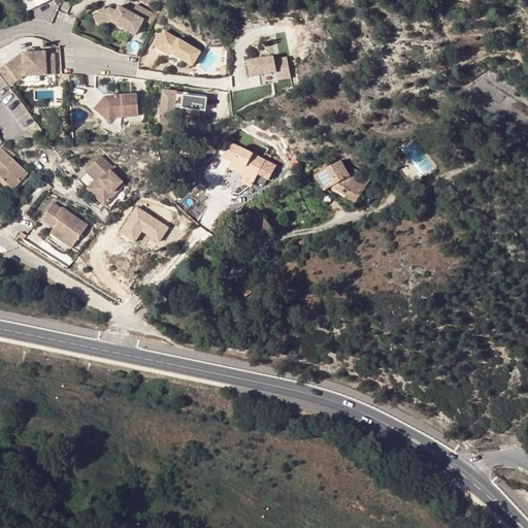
[(23,0),(27,9),(46,0),(23,0)]
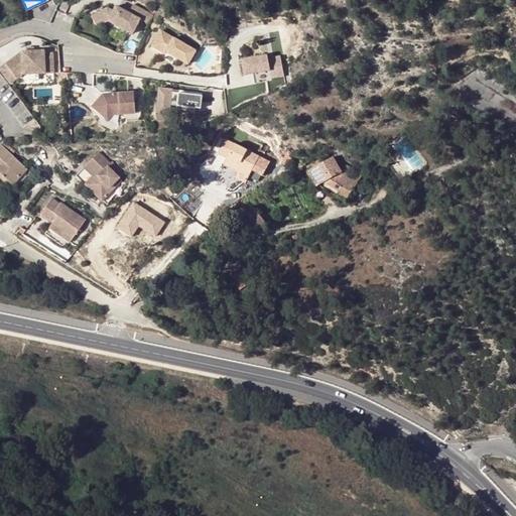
[(153,13),(133,2),(128,11),(115,4),(107,19),(132,32),(139,17),(147,22),(149,22),(151,19),(153,13)]
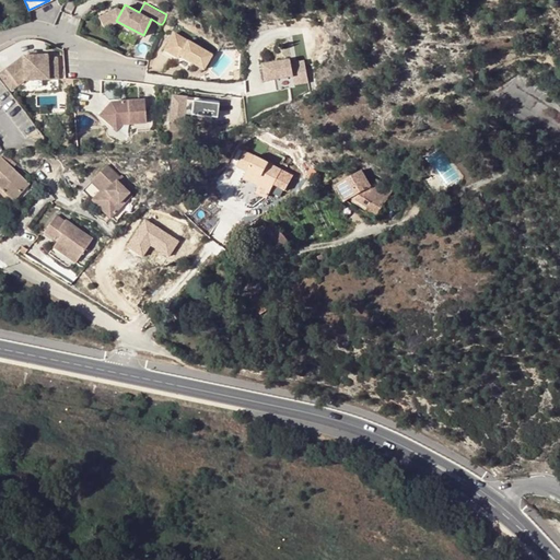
[(212,54),(174,31),(162,53),(175,60),(178,54),(203,68),(212,54)]
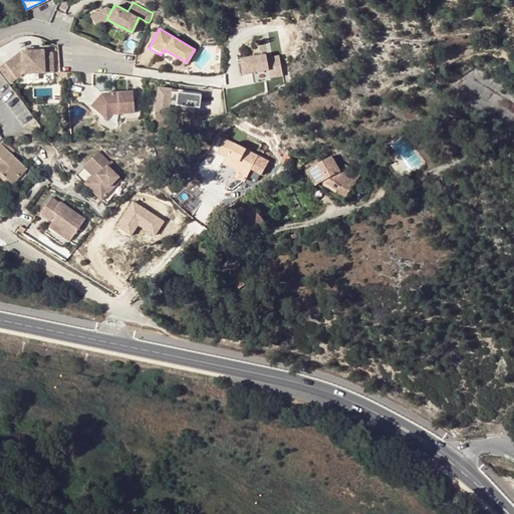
[(26,50),(20,50),(0,67),(11,83),(21,73),(27,72),(37,72),(52,71),(51,52),(42,52),(42,49),(33,50),(26,50)]
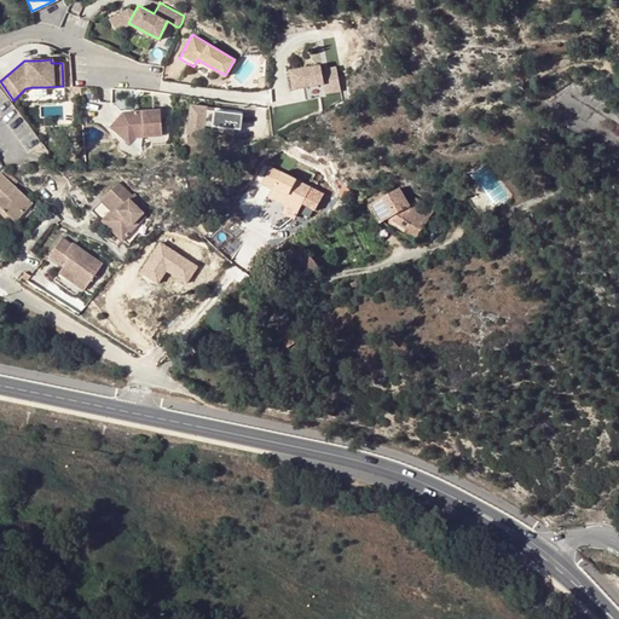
[(293,88),(304,86),(324,82),(325,92),(340,90),(336,65),(322,68),(320,64),(289,70),(293,88)]
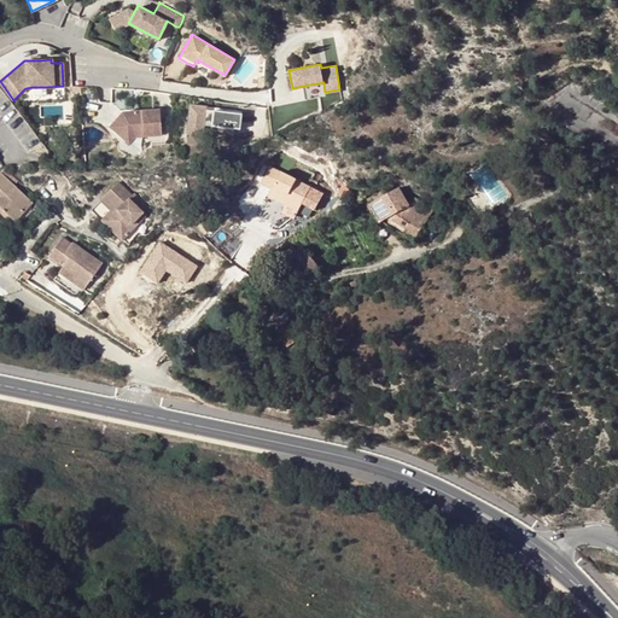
[(324,82),(303,86),(307,98),(326,94),(325,92),(324,82)]
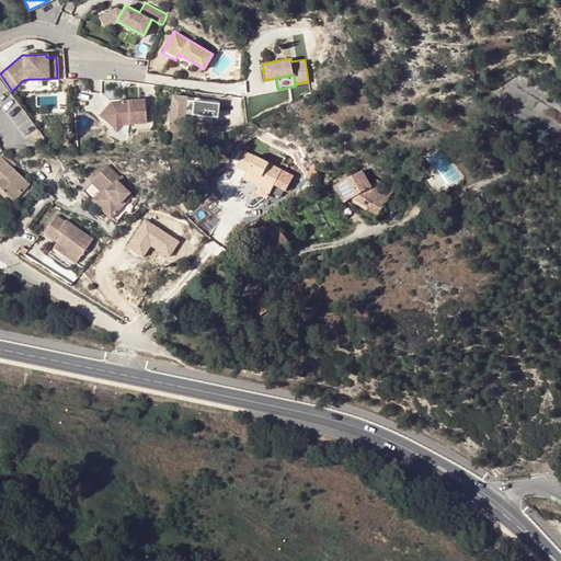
[(111,101),(100,114),(117,129),(122,123),(147,122),(145,99),(111,101)]
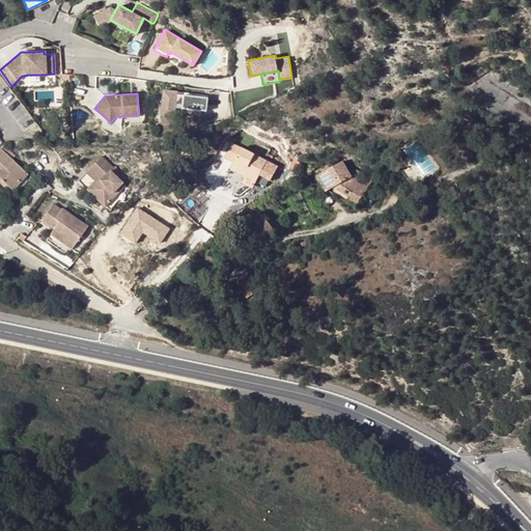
[(162,93),(160,116),(174,118),(174,111),(205,114),(206,101),(183,98),(183,95),(162,93)]
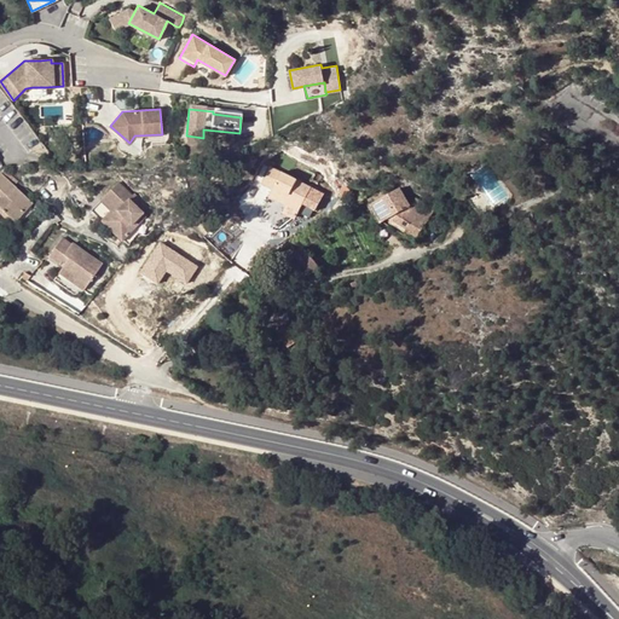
[(287,206),(299,212),(301,204),(311,187),(271,167),(262,184),(273,189),(268,196),(287,206)]
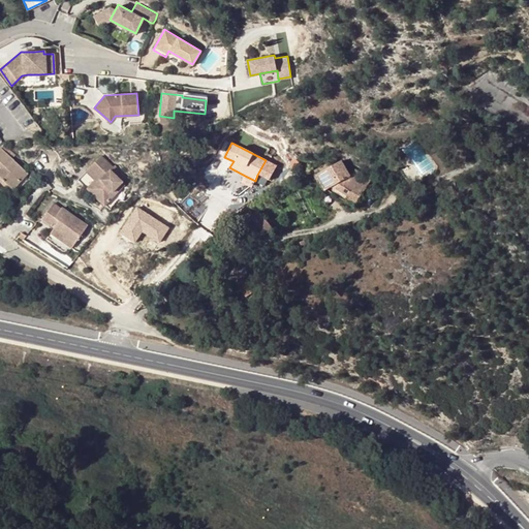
[(0,148),(0,160),(1,161),(0,161),(0,177),(12,188),(28,172),(1,147),(0,148)]
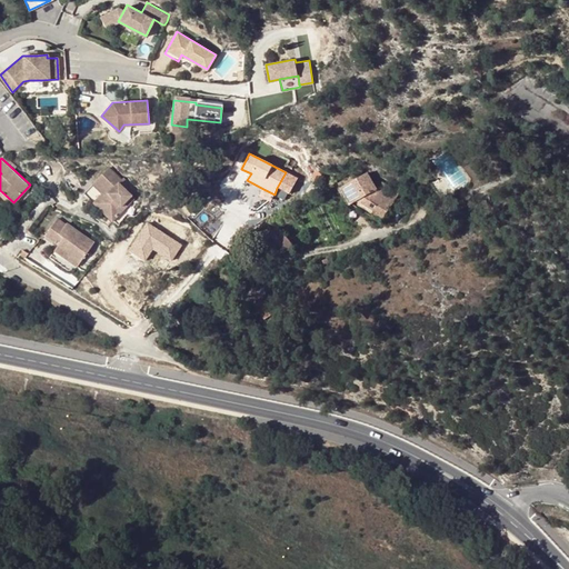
[(137,189),(123,177),(121,179),(109,166),(92,185),(100,192),(92,201),(111,220),(133,197),(131,195),(137,189)]
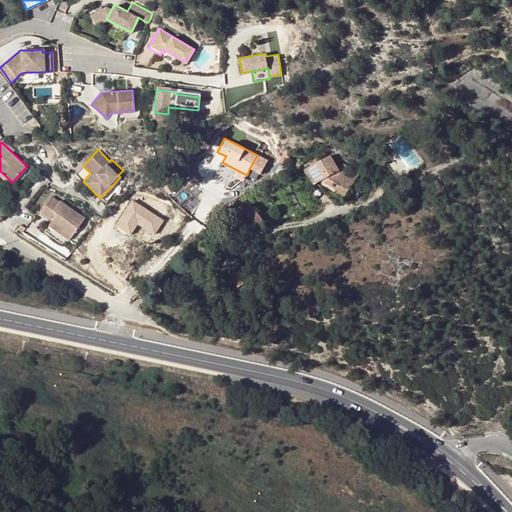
[(267,161),(257,155),(249,169),(260,174),(267,161)]
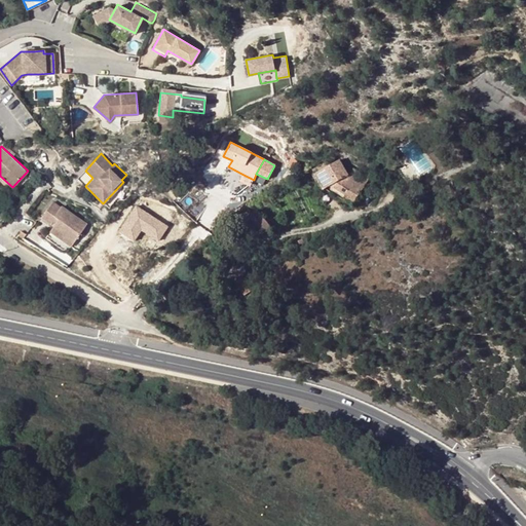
[(340,160),(317,174),(324,185),(327,184),(329,187),(331,186),(336,183),(348,191),(345,195),(344,198),(352,203),(369,179),(353,168),(349,176),(340,160)]
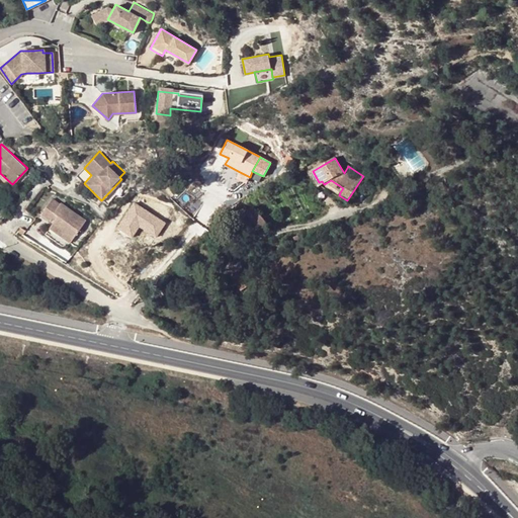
[(319,182),(313,171),(309,173),(317,188),(324,184),(322,181),(319,182)]
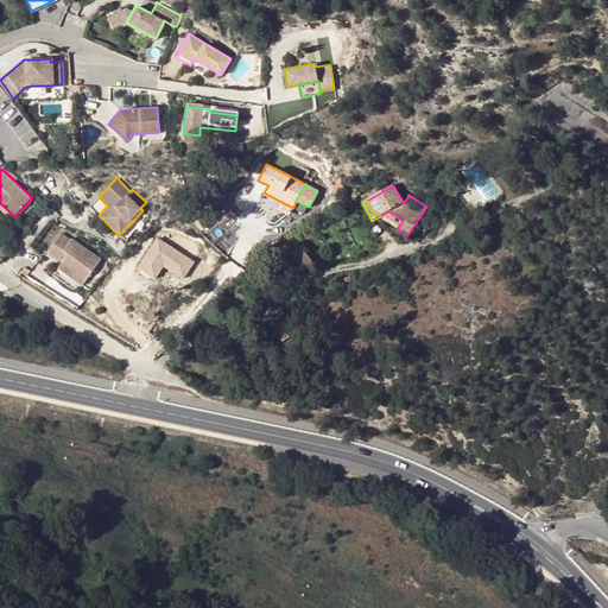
[(293,208),(282,202),(279,208),(290,213),(293,208)]
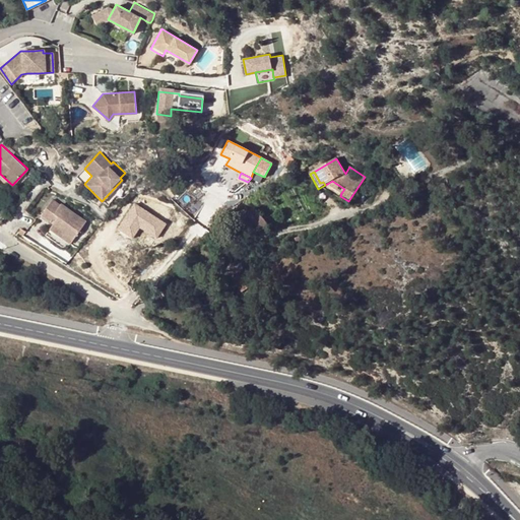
[(327,184),(341,193),(344,189),(332,181),(327,184)]
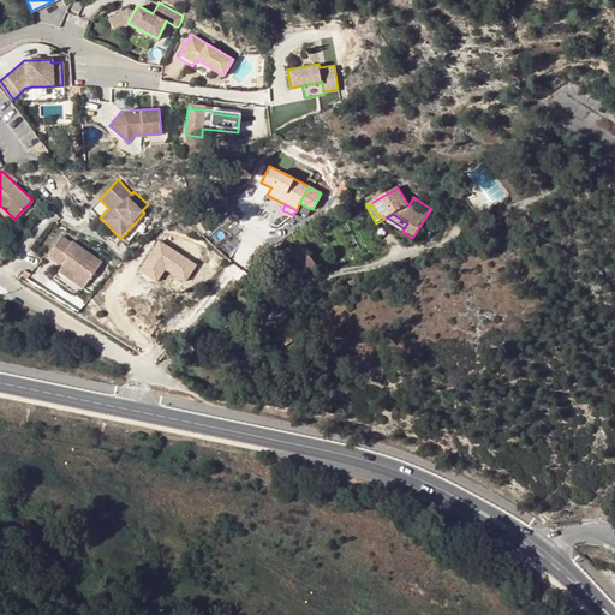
[(71,240),(61,234),(48,254),(61,263),(63,263),(88,281),(102,261),(72,239),(71,240)]
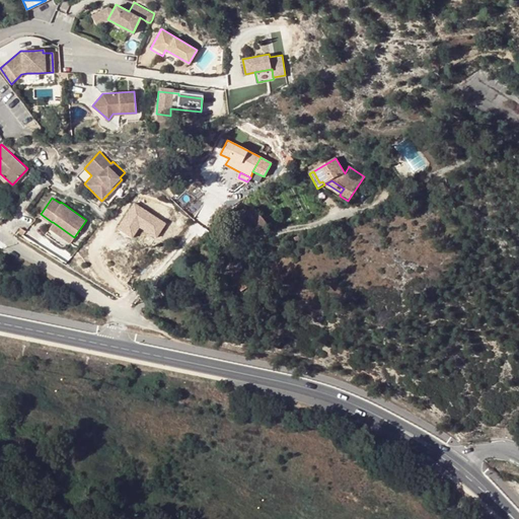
[(131,207),(138,212),(140,208),(134,204),(131,207)]
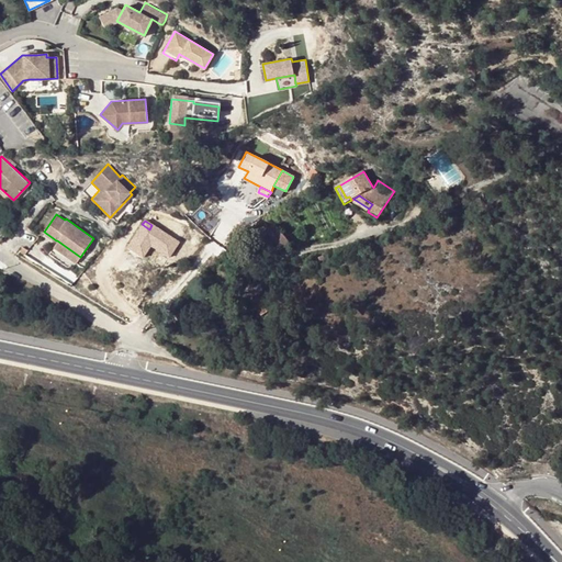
[(277,222),(269,228),(279,239),(287,234),(277,222)]
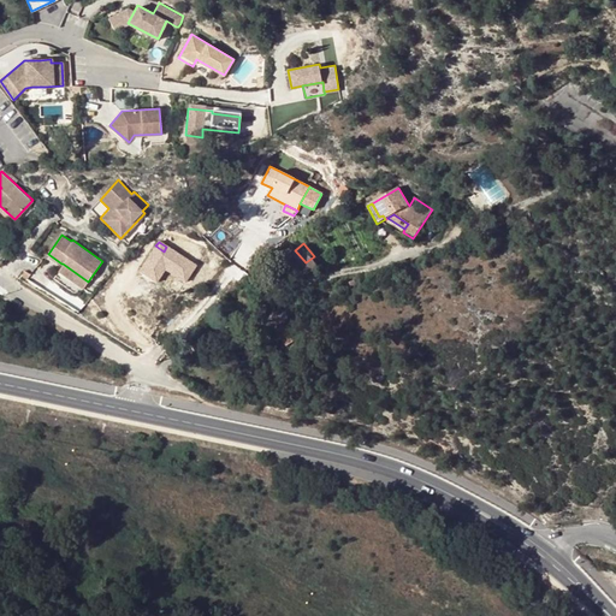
[(166,247),(164,252),(155,246),(138,271),(155,283),(165,270),(187,283),(196,266),(166,247)]
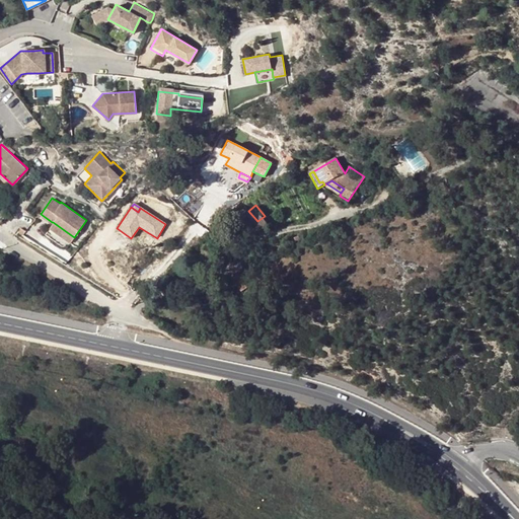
[(236,220),(248,211),(245,207),(232,216),(236,220)]
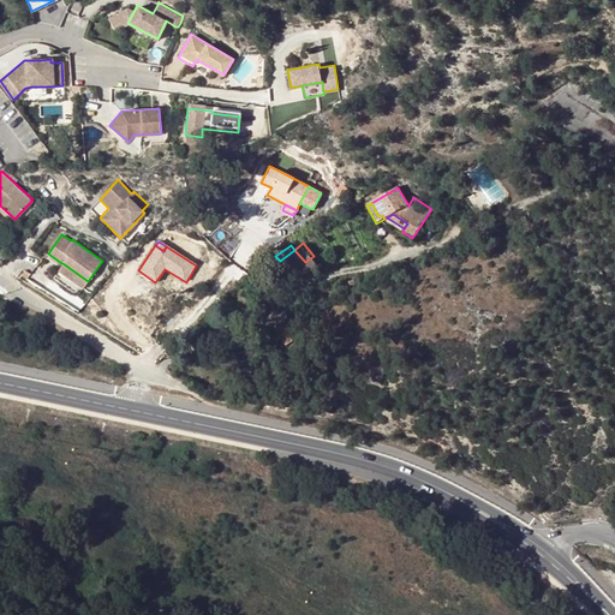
[(63,263),(61,263),(58,270),(82,288),(88,281),(63,263)]
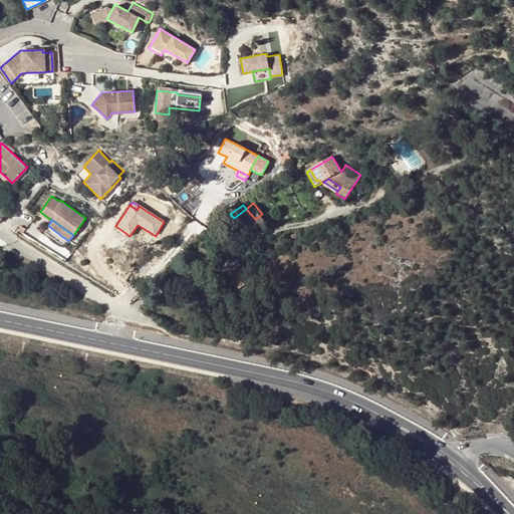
[(236,233),(241,229),(234,220),(229,225),(236,233)]
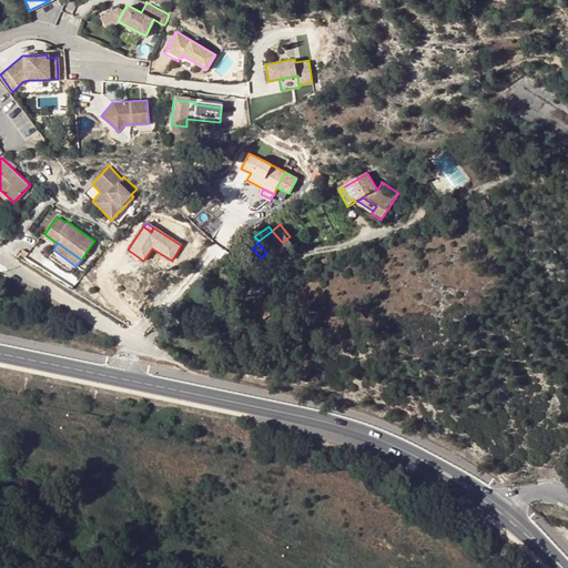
[(267,295),(254,304),(262,315),(275,306),(267,295)]
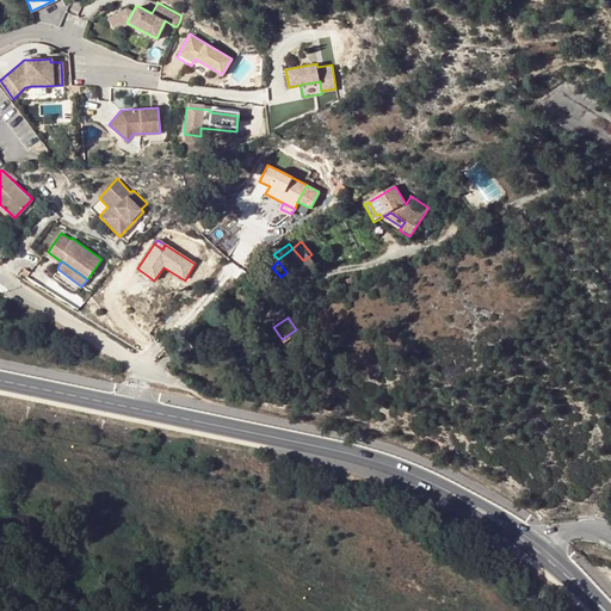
[(195,469),(203,456),(185,445),(177,457),(195,469)]
